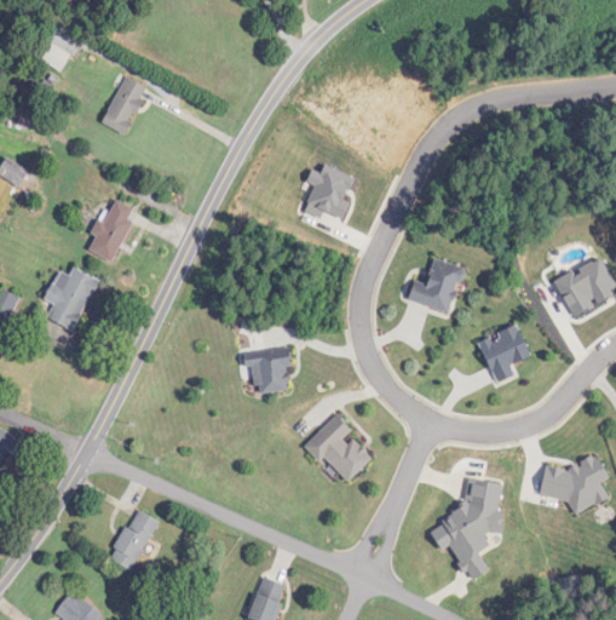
[(131,135),(142,84),(116,78),(105,128),(131,135)]
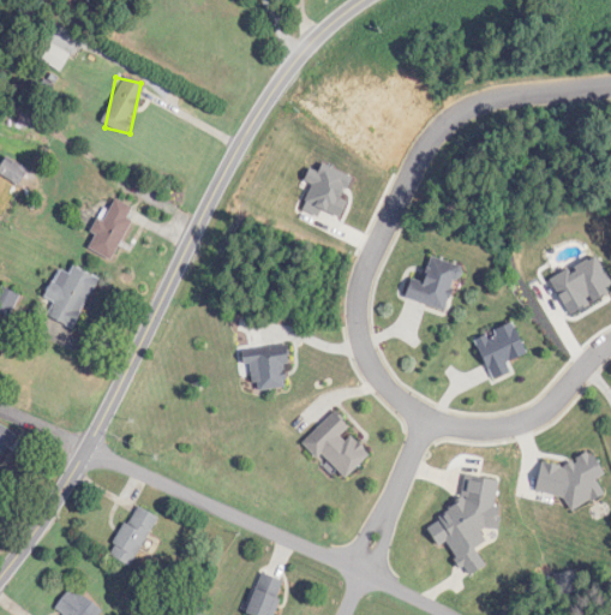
[(0,174),(17,186),(25,172),(5,159),(0,165),(0,174)]
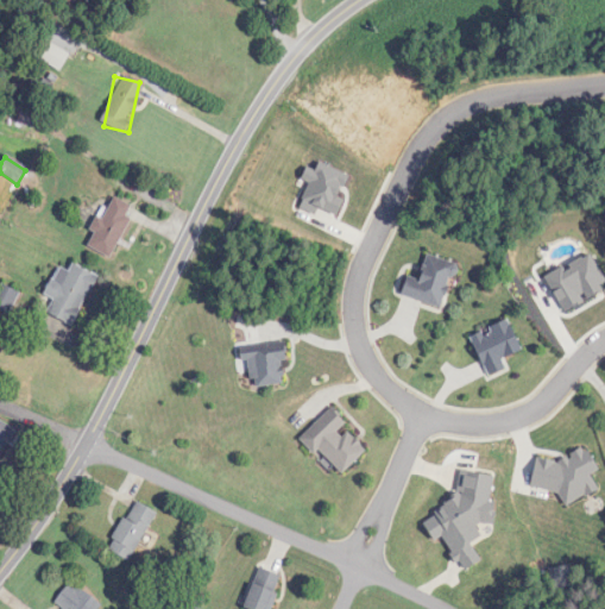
[(83,245),(108,258),(133,207),(108,195),(83,245)]
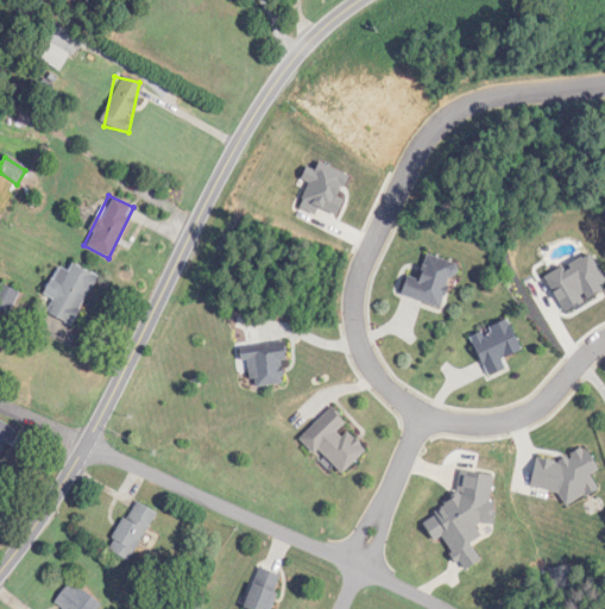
[(399,294),(442,308),(457,263),(426,252),(417,278),(405,275),(399,294)]
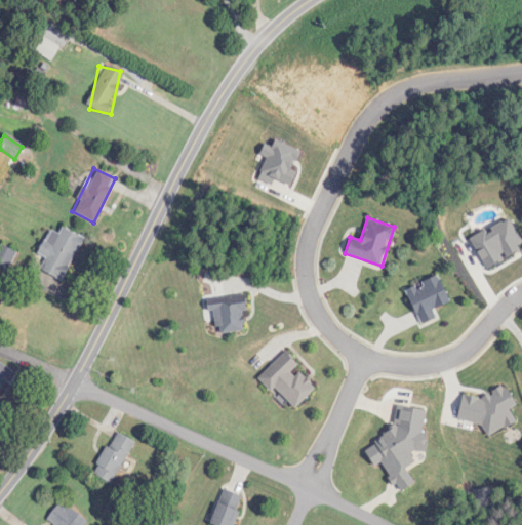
[(37,254),(43,257),(38,271),(64,280),(81,236),(59,228),(57,234),(47,230),(37,254)]
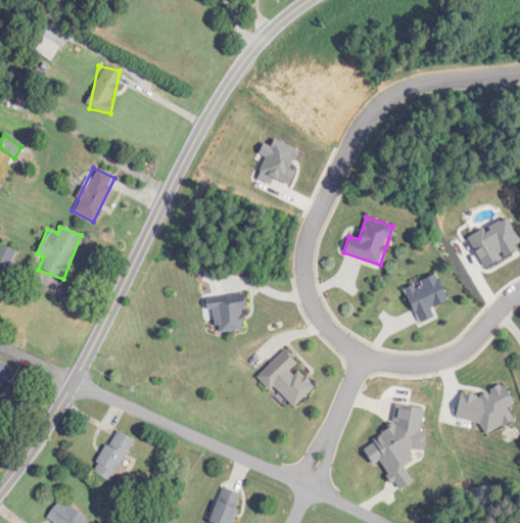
[(207,295),(211,332),(245,329),(241,292),(207,295)]
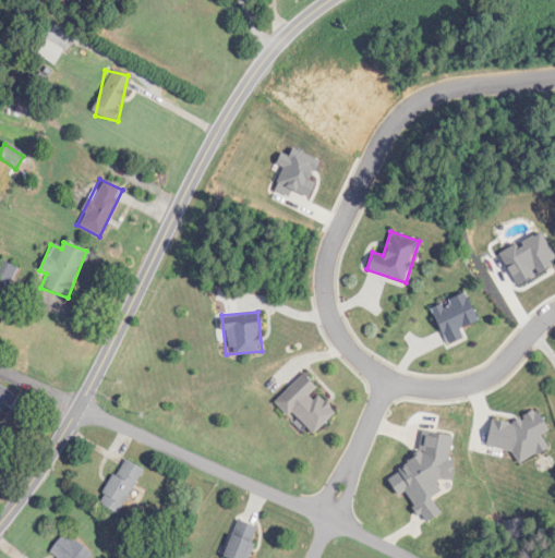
[(0,416),(12,392),(0,386),(0,416)]
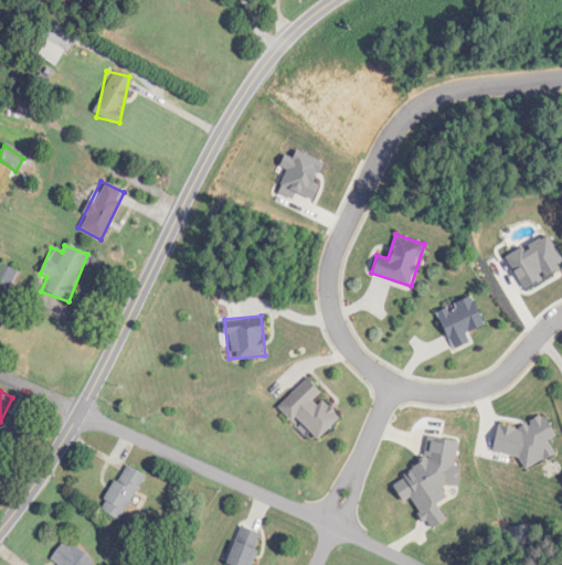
[(119,521),(144,475),(123,464),(99,510),(119,521)]
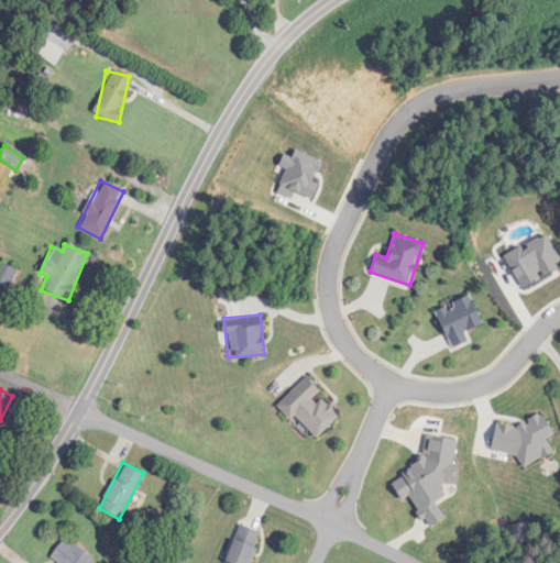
[(223,561),(228,562),(248,562),(261,532),(240,523),(223,561)]
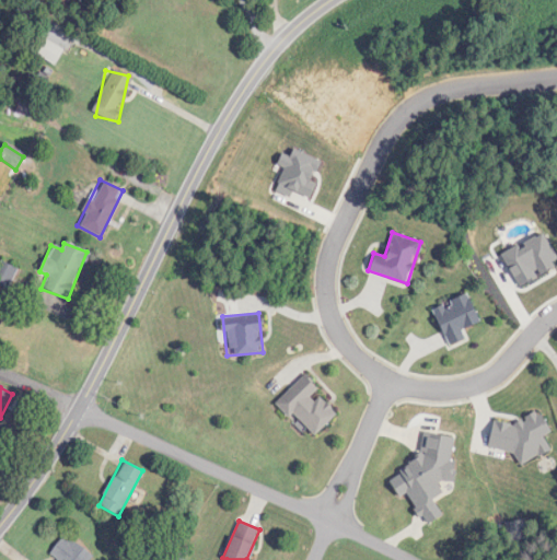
[(90,559),(92,558),(64,535),(49,553),(57,559),(90,559)]
